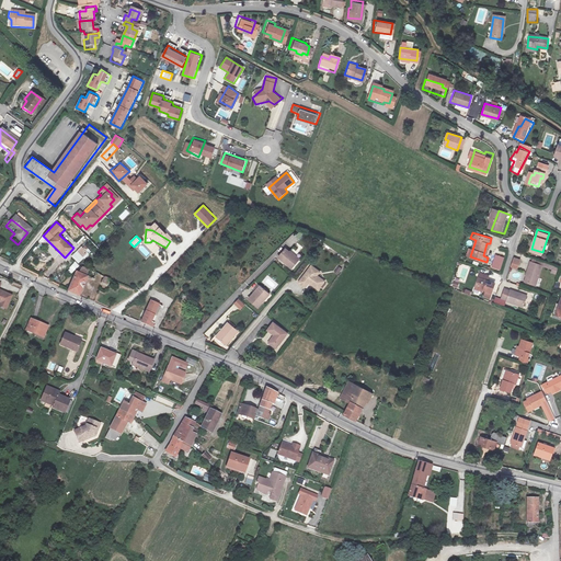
[(163,251),(165,248),(152,240),(150,242),(163,251)]
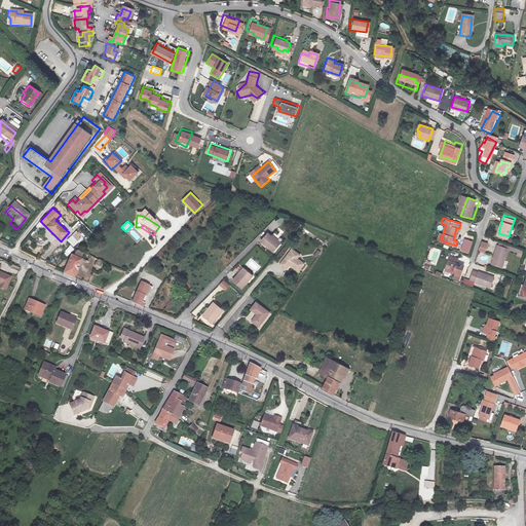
[(54,240),(43,229),(34,237),(46,250),(54,240)]
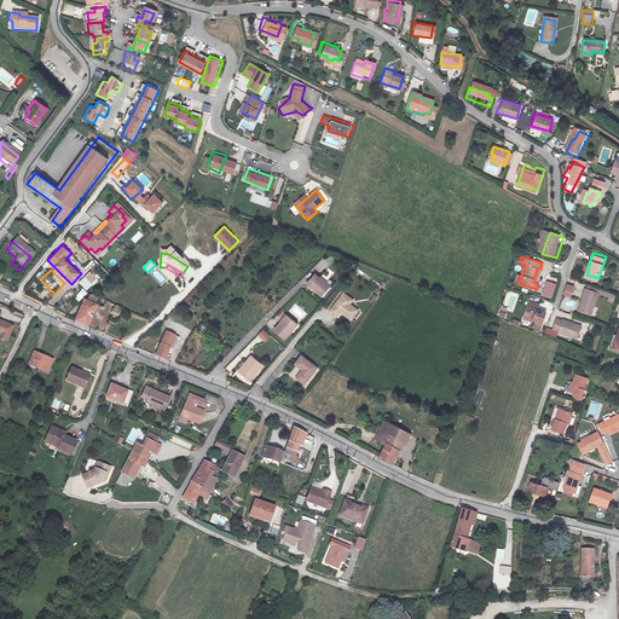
[(93,270),(79,283),(87,291),(100,278),(93,270)]
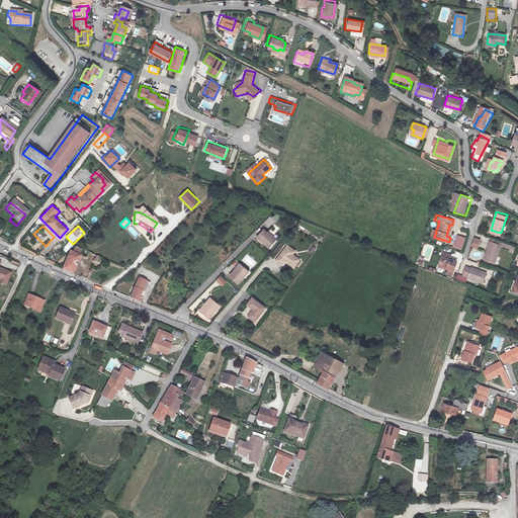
[(267,249),(273,241),(262,232),(255,240),(267,249)]
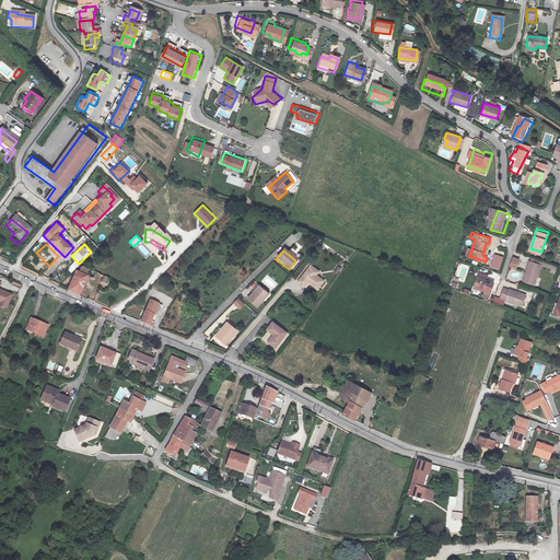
[(520,259),(512,256),(510,266),(516,268),(520,259)]
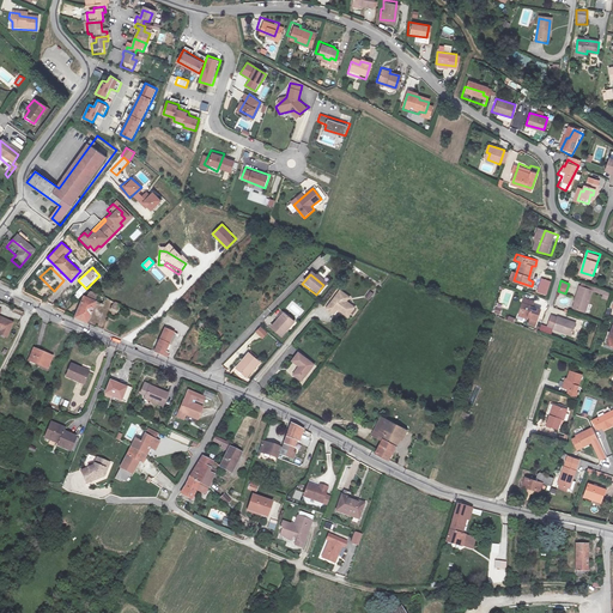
[(593,292),(581,287),(575,305),(588,309),(593,292)]
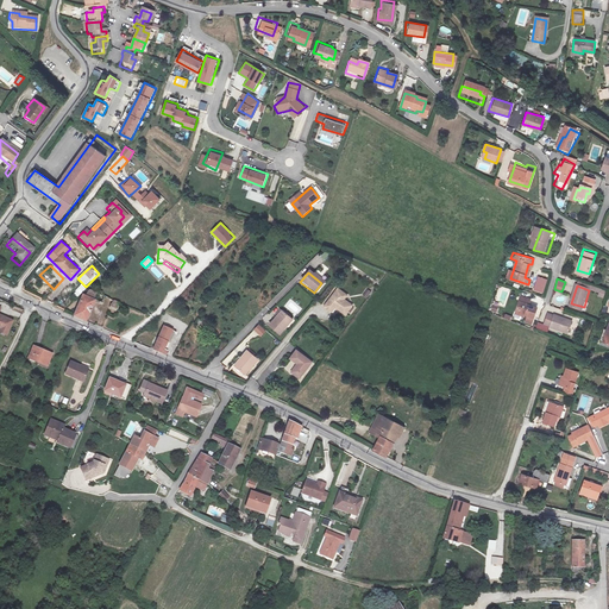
[(362,295),(366,299),(372,292),(368,288),(362,295)]
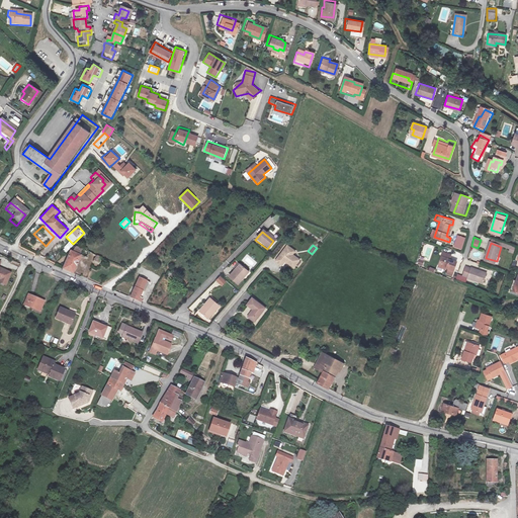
[(100,260),(74,248),(71,255),(68,253),(61,270),(71,275),(79,258),(93,264),(98,266),(100,260)]
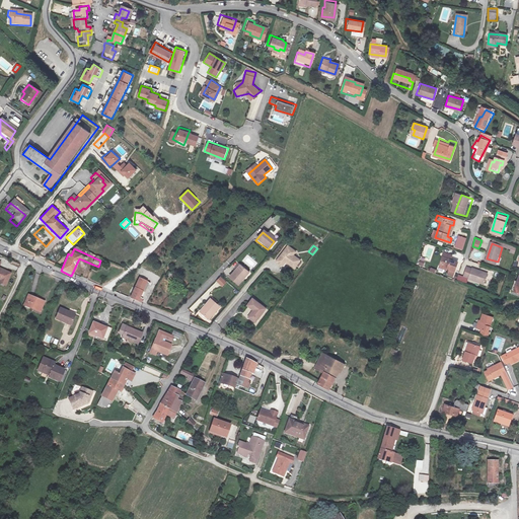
[(274,265),(281,271),(284,267),(292,273),(297,266),(289,260),(292,255),(285,250),(274,265)]
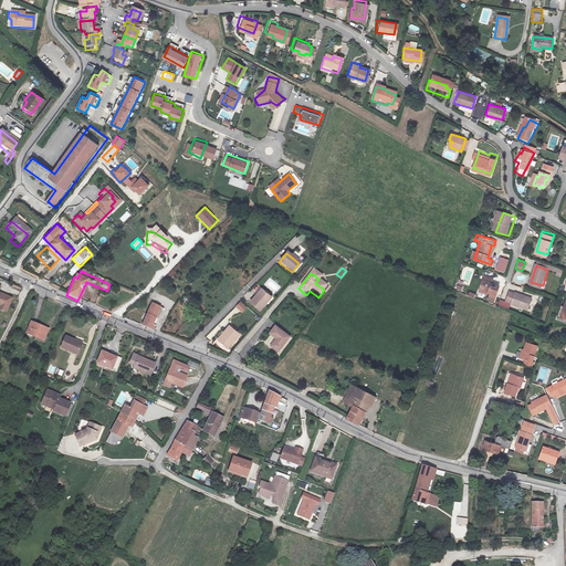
[(499,285),(483,280),(480,291),(495,296),(499,285)]
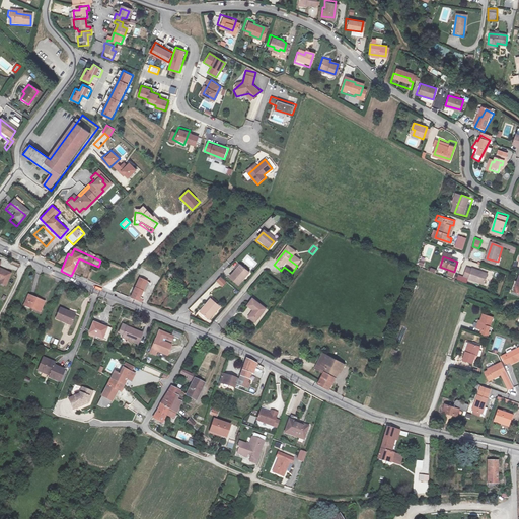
[(473,267),(468,265),(465,274),(470,276),(470,277),(486,282),(490,271),(480,268),(473,266),(473,267)]
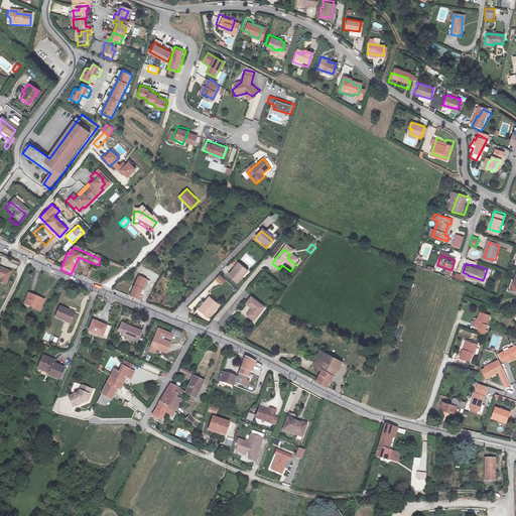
[(236,284),(246,272),(237,264),(227,277),(236,284)]
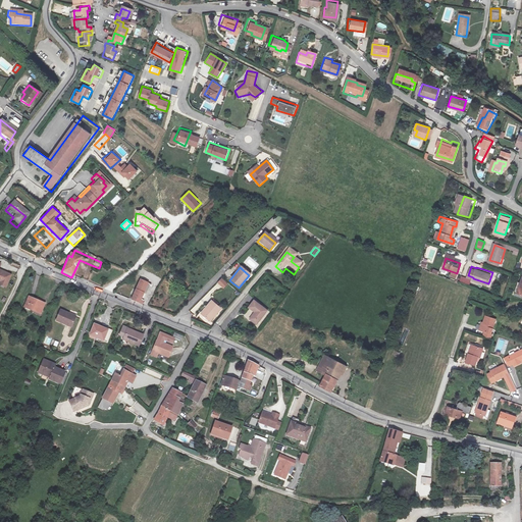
[(148,283),(140,280),(131,302),(139,305),(148,283)]
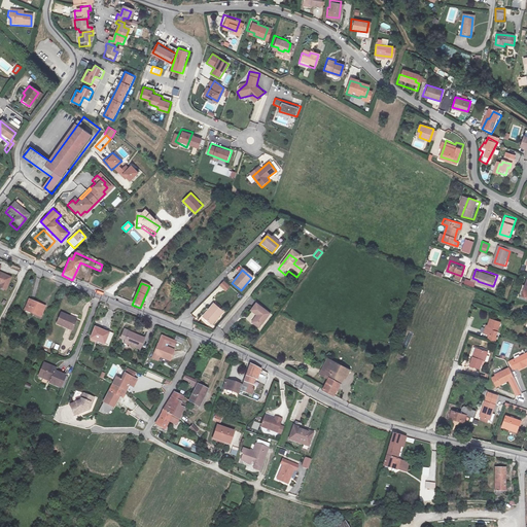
[(223,284),(220,288),(225,293),(230,288),(223,284)]
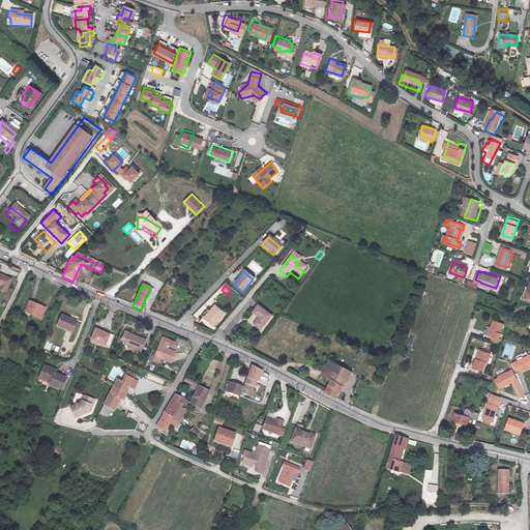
[(41,319),(46,308),(30,301),(25,312),(41,319)]
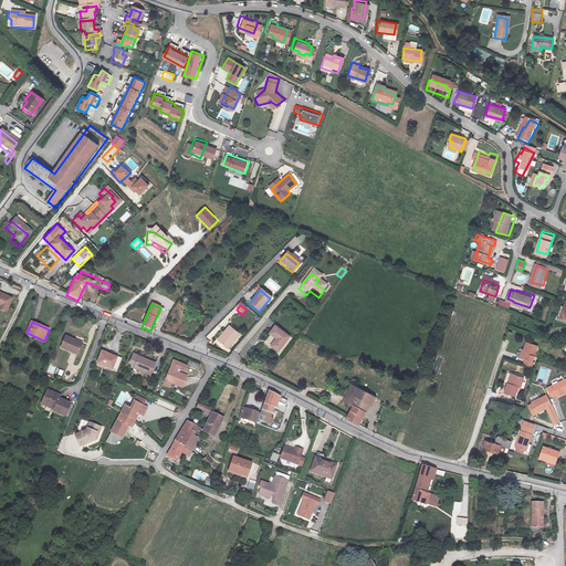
[(272,347),(280,353),(291,338),(276,328),(271,335),(278,339),(272,347)]
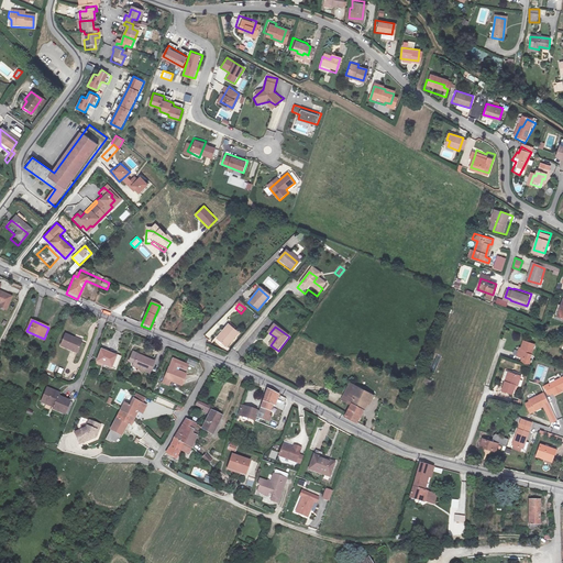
[(222,352),(234,338),(223,329),(218,335),(220,337),(213,344),(222,352)]
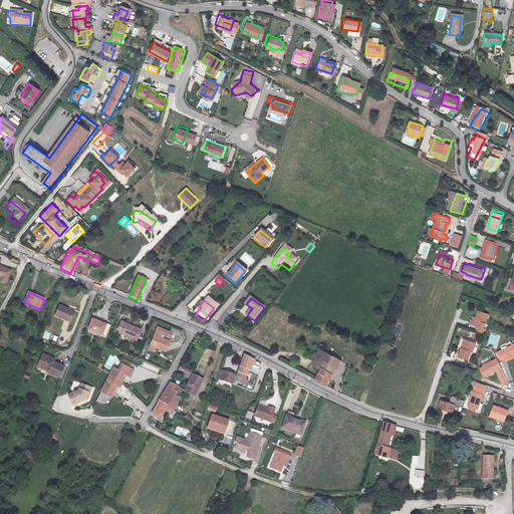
[(71,322),(75,312),(60,305),(56,316),(71,322)]
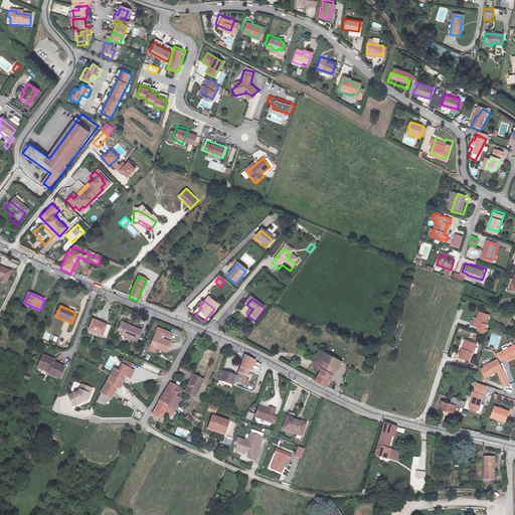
[(477,323),(475,328),(486,332),(488,326),(486,326),(491,312),(479,308),(474,322),(477,323)]
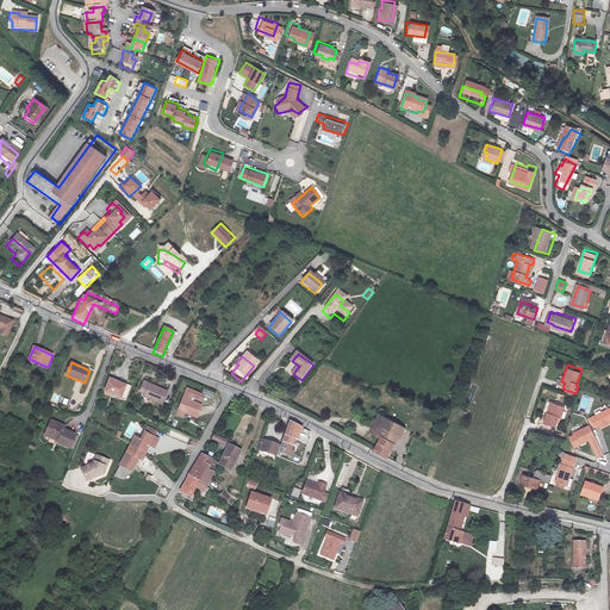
[(125,399),(131,386),(109,377),(104,390),(125,399)]
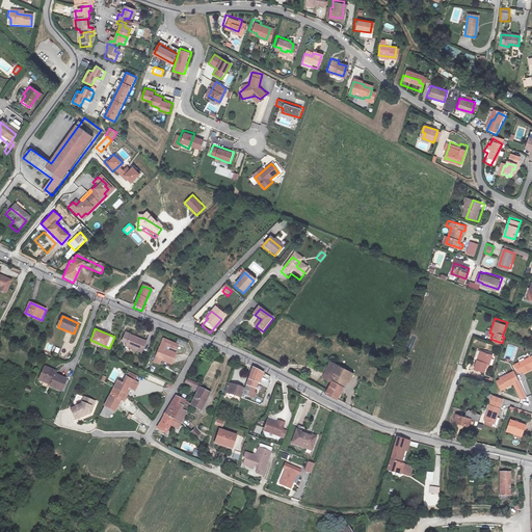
[(123,343),(128,345),(135,348),(134,350),(142,353),(147,342),(126,334),(123,343)]
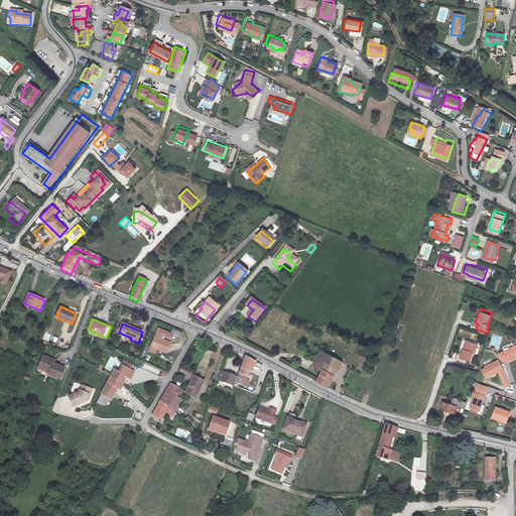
[(43,339),(48,342),(51,335),(46,333),(43,339)]
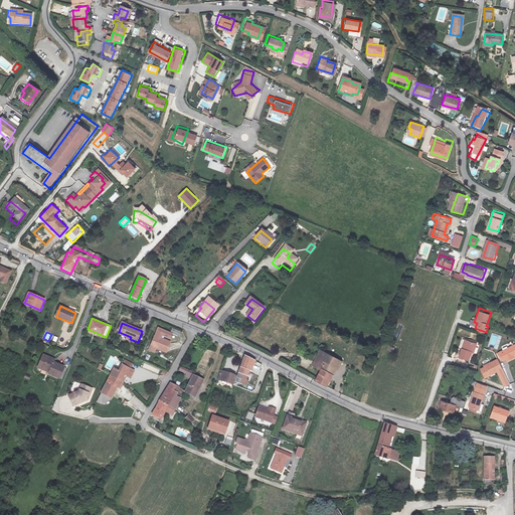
[(146,336),(143,342),(150,345),(149,348),(159,352),(163,342),(146,336)]
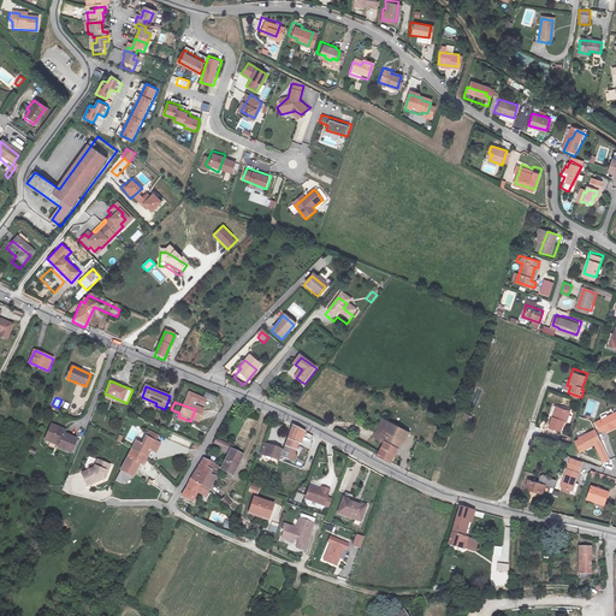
[(567,416),(570,406),(558,402),(555,413),(552,412),(549,421),(560,426),(564,416),(567,416)]
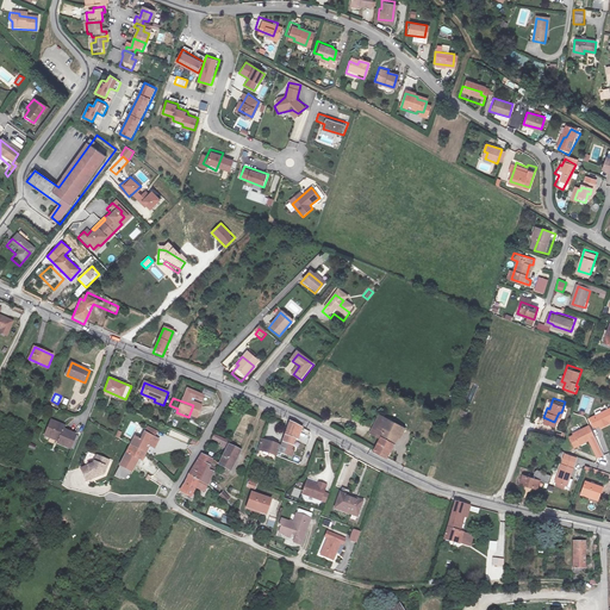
[(609,415),(609,403),(591,414),(596,427),(608,421),(607,417),(609,415)]
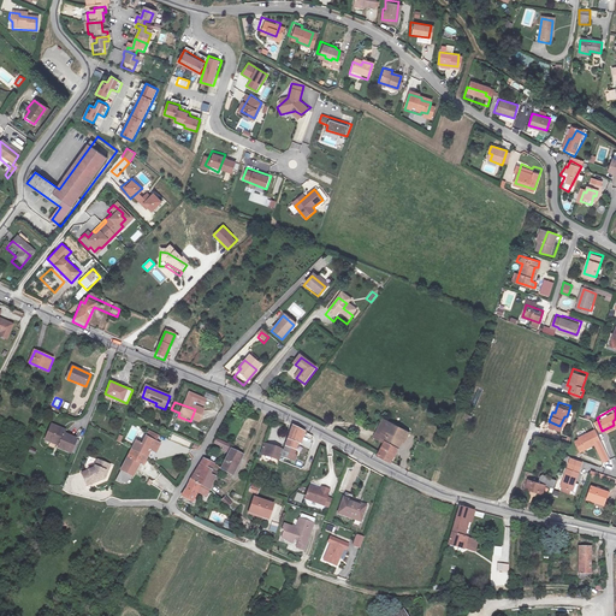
[(385,442),(378,456),(391,463),(402,442),(406,443),(410,433),(390,422),(385,432),(381,430),(377,438),(385,442)]
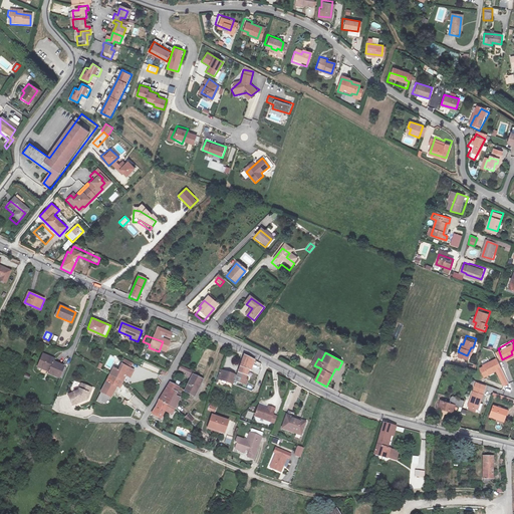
[(55,366),(45,362),(44,364),(40,362),(42,358),(34,354),(29,366),(41,371),(40,374),(39,375),(50,379),(55,366)]
